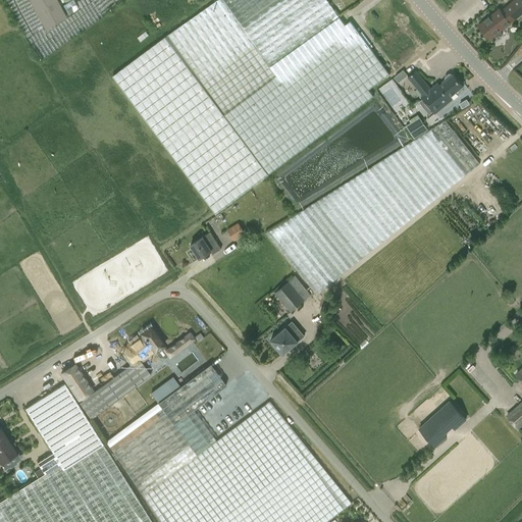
[(64,16),(55,0),(28,0),(43,28),(64,16)]
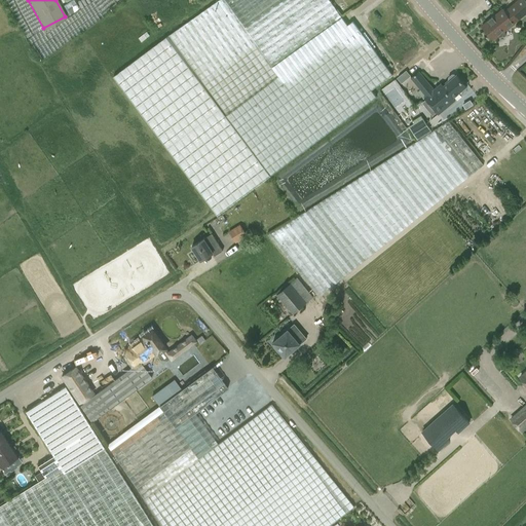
[(217,0),(208,7),(197,14),(170,35),(113,76),(215,213),(218,216),(375,97),(371,90),(392,75),(352,22),(348,25),(330,0),(217,0)]
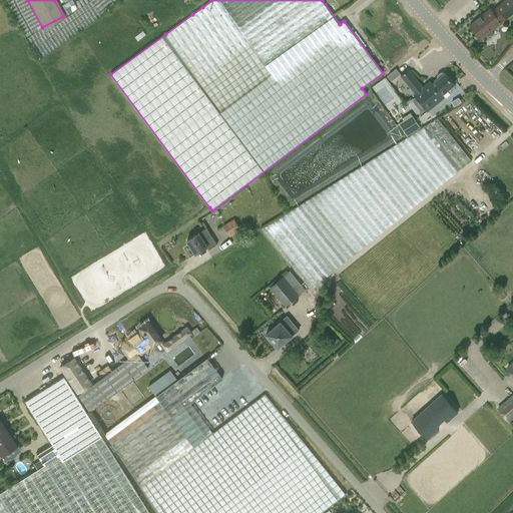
[(470,25),(481,38),(484,36),(492,35),(491,30),(512,12),(512,2),(511,0),(507,0),(492,12),(490,9),(470,25)]
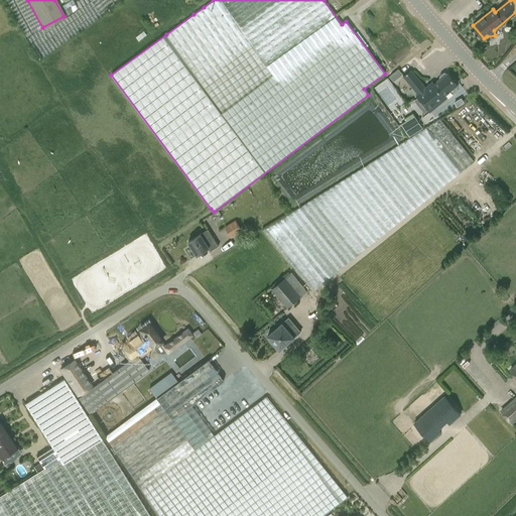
[(440,78),(441,79),(434,85),(432,82),(425,88),(410,71),(404,76),(418,94),(416,96),(430,112),(446,98),(444,96),(452,90),(453,92),(457,88),(457,87),(457,86),(458,85),(448,74),(447,74),(446,73),(444,73),(440,76),(440,78)]
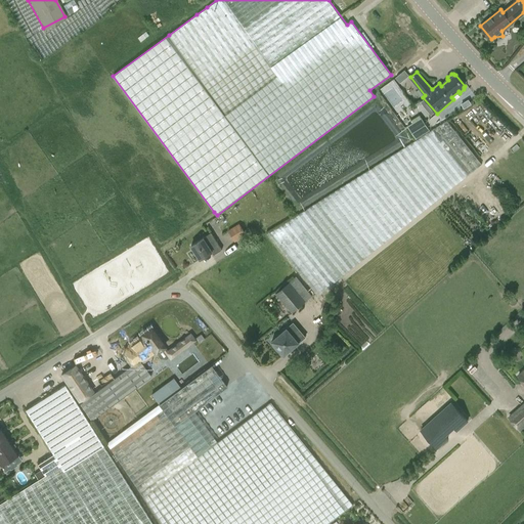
[(429,130),(421,118),(408,126),(416,138),(429,130)]
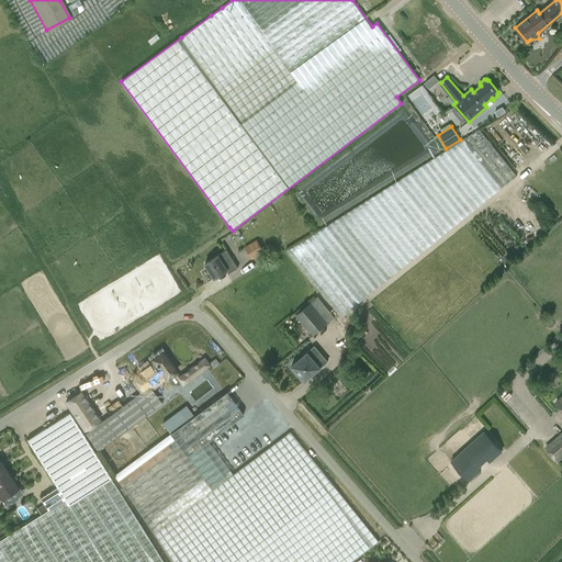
[(460,220),(508,181),(516,175),(499,156),(491,144),(478,128),(457,143),(431,159),(379,192),(325,226),(288,250),(318,289),(341,316),(371,292),(401,269),(460,220)]
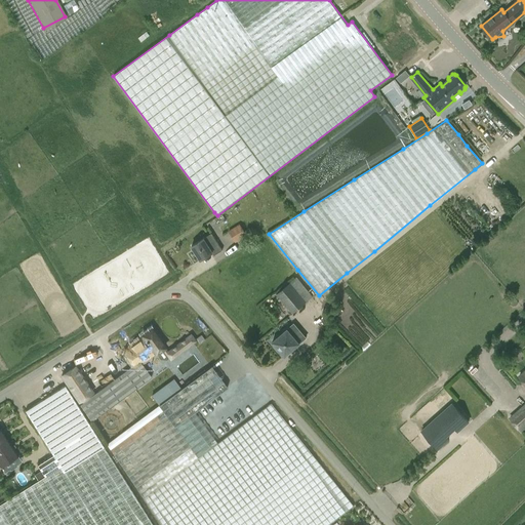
[(246,236),(240,226),(229,232),(235,242),(246,236)]
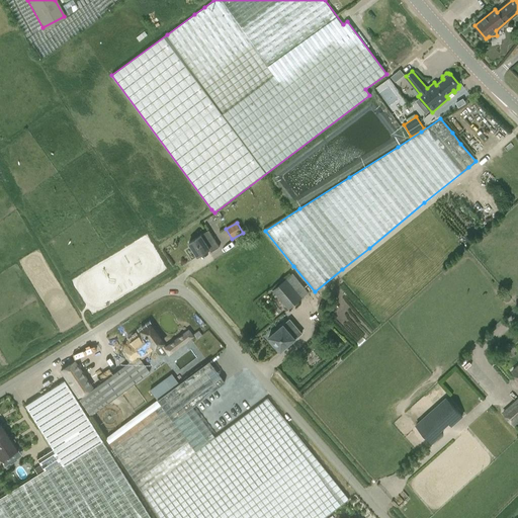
[(208,231),(189,243),(197,257),(209,249),(211,251),(219,247),(208,231)]
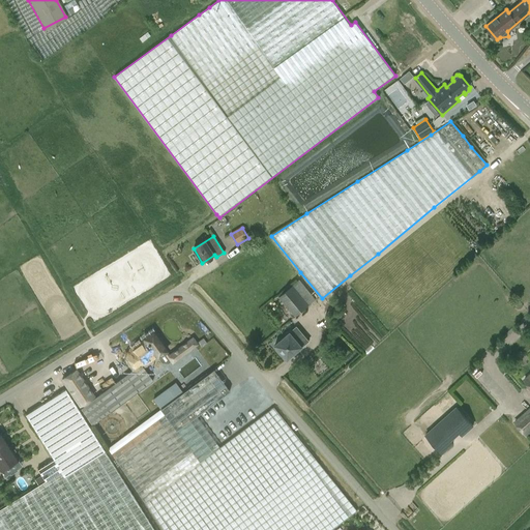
[(299,280),(280,297),(295,316),(316,299),(299,280)]
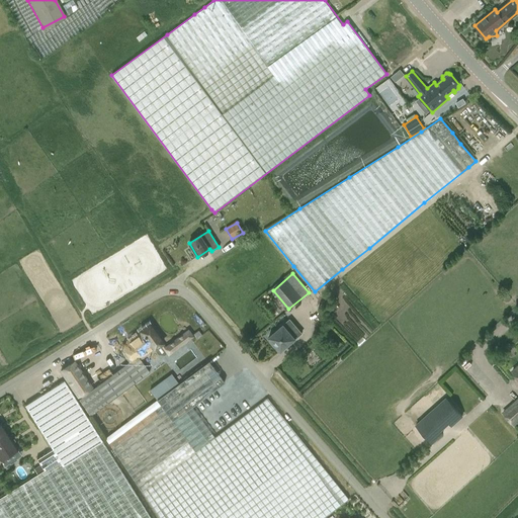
[(289,320),(269,338),(280,351),(301,334),(289,320)]
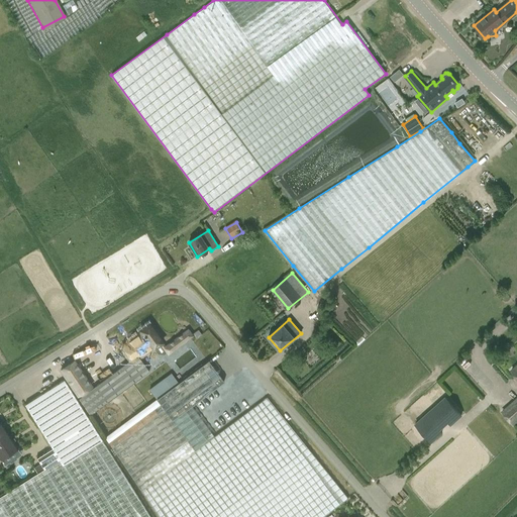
[(170,356),(194,338),(188,330),(166,346),(148,323),(139,330),(141,332),(122,345),(132,358),(134,360),(139,357),(152,347),(153,349),(154,348),(158,353),(164,354),(167,352),(170,356)]
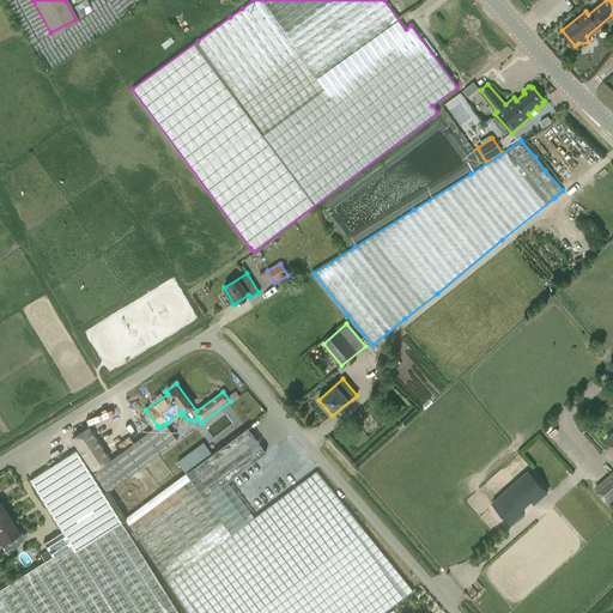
[(159,428),(157,425),(93,472),(107,493),(177,441),(165,424),(159,428)]
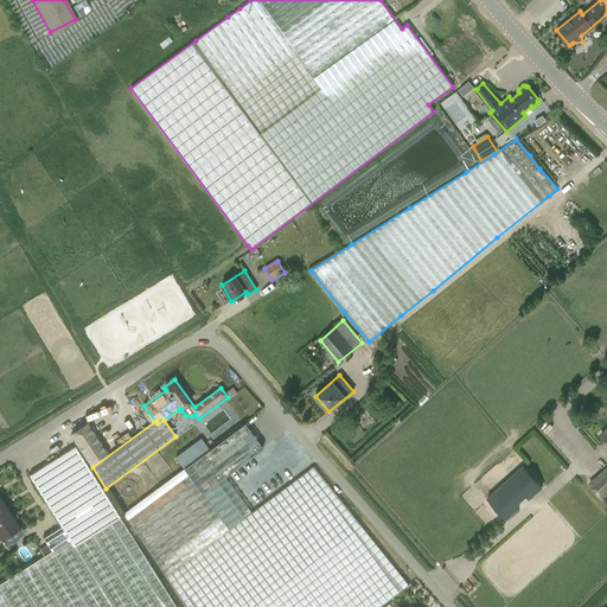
[(91,464),(107,453),(87,423),(71,434),(91,464)]
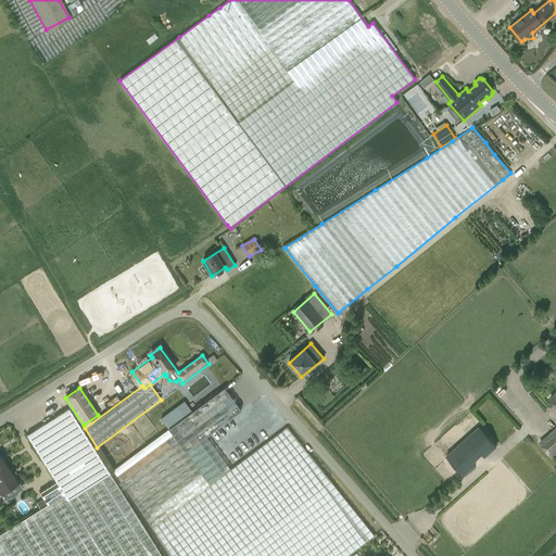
[(171,555),(346,555),(375,535),(287,428),(287,427),(230,469),(206,436),(240,411),(224,388),(192,411),(168,428),(113,470),(171,555)]
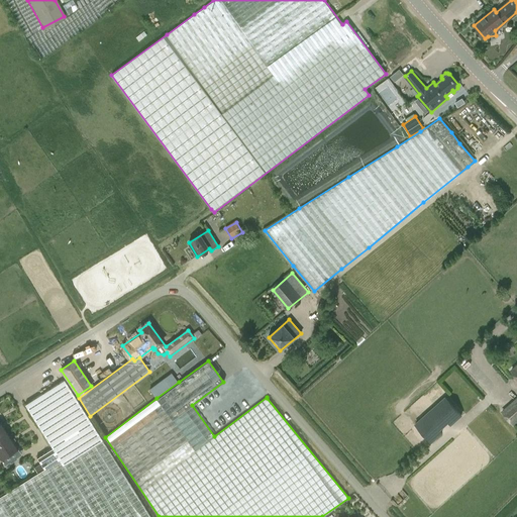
[(151,516),(64,377),(24,402),(52,445),(36,455),(44,468),(0,496),(0,516),(151,516)]
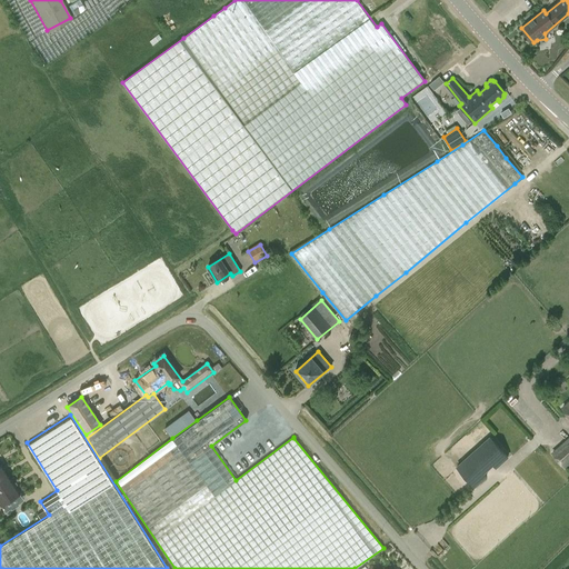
[(475,487),(487,476),(483,472),(493,463),(497,468),(508,458),(490,438),(457,467),(458,468),(475,487)]
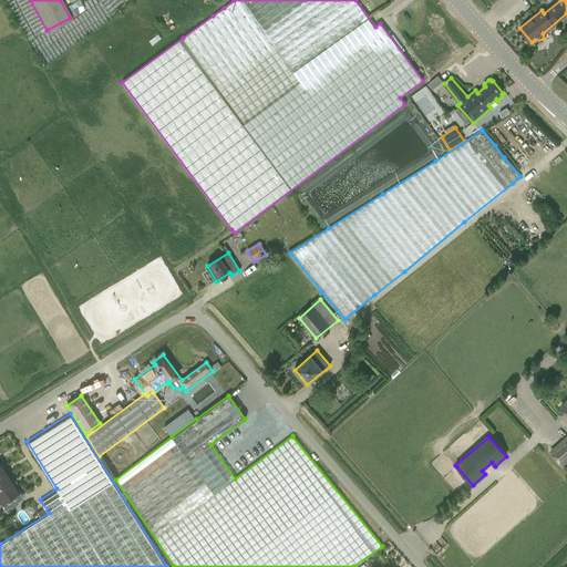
[(566,436),(550,452),(563,465),(566,460),(566,436)]
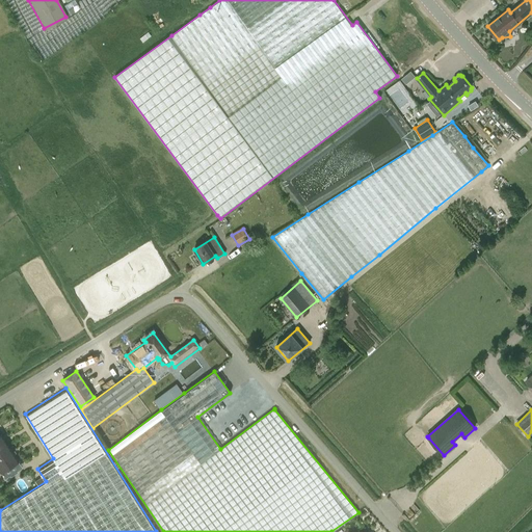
[(2,434),(0,435),(0,472),(18,460),(2,434)]
